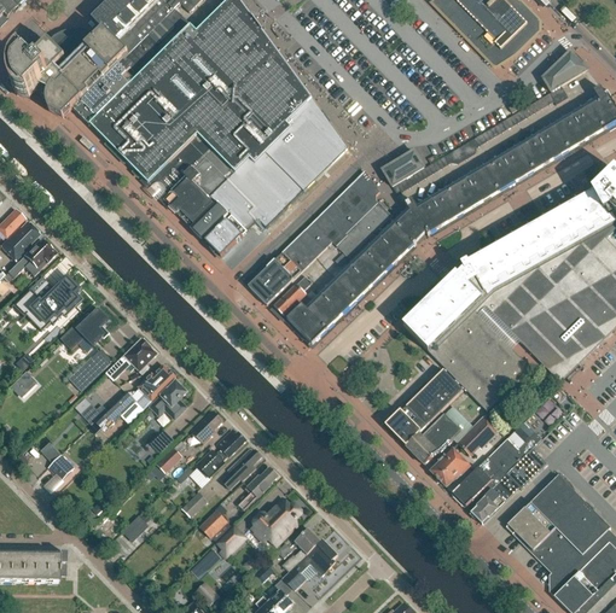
[(0,12),(11,0),(0,0),(0,12)]
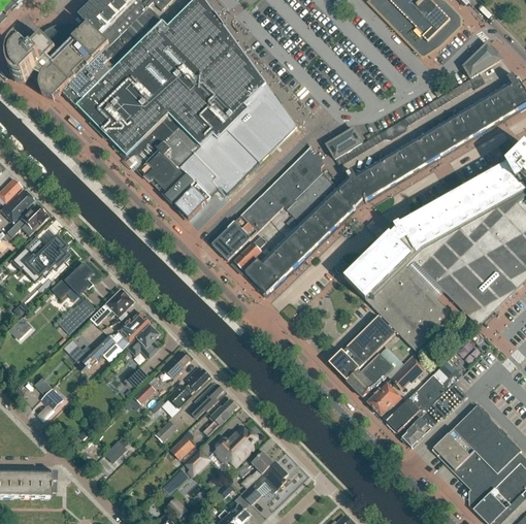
[(108,71),(75,103),(125,155),(137,143),(138,138),(145,145),(150,141),(161,142),(163,140),(170,148),(253,66),(223,25),(214,13),(204,0),(192,0),(167,25),(162,20),(112,67),(108,71)]
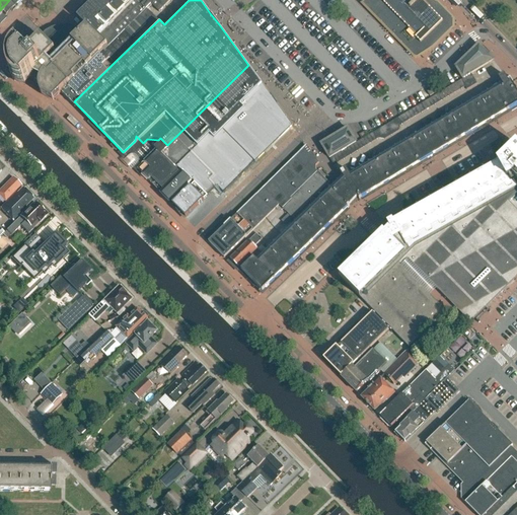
[(85,22),(105,44),(145,5),(149,1),(148,0),(90,0),(88,2),(77,13),(85,22)]
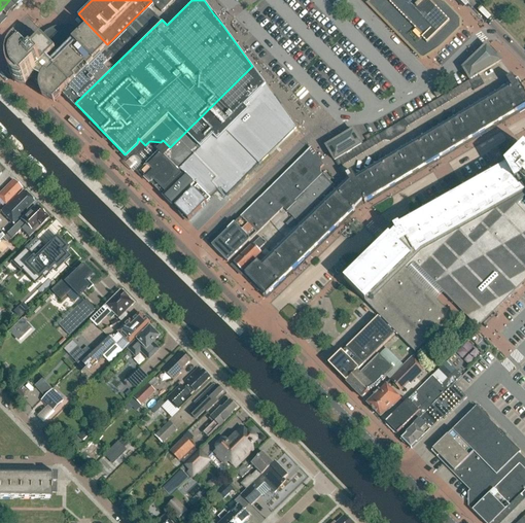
[(150,0),(151,1),(160,9),(168,0),(150,0)]
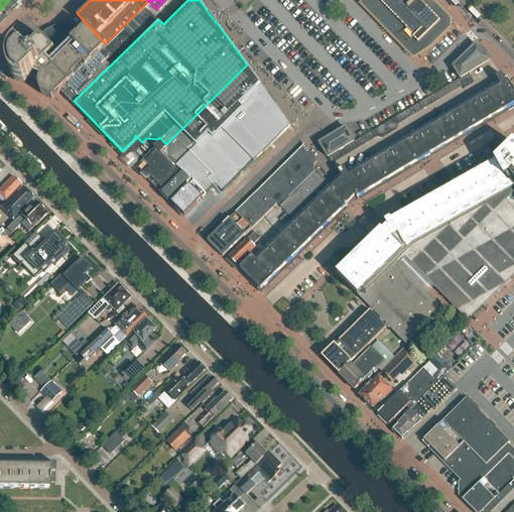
[(372,0),(365,7),(410,53),(412,54),(428,43),(448,24),(448,15),(434,0),(409,0),(395,15),(383,3),(380,0),(372,0)]
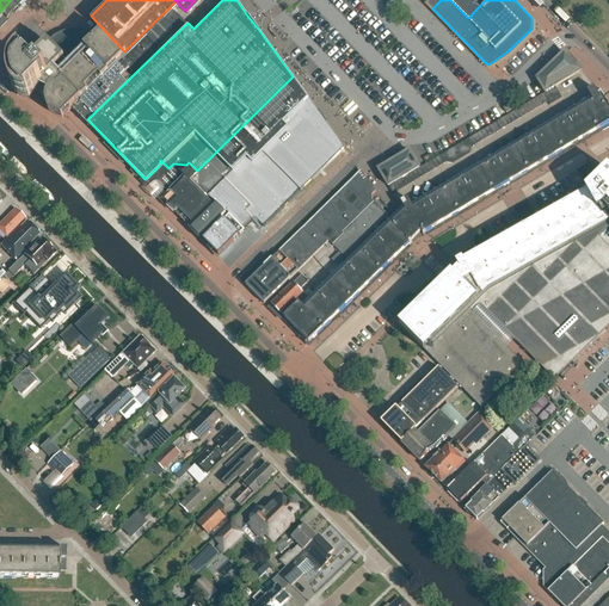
[(457,0),(454,4),(468,18),(485,0),(457,0)]
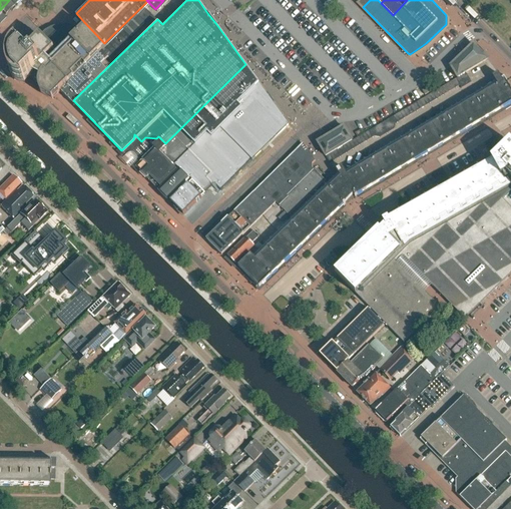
[(104,43),(59,87),(69,98),(72,101),(73,100),(105,69),(98,62),(102,58),(106,54),(109,57),(130,36),(128,34),(150,12),(143,5),(104,43)]
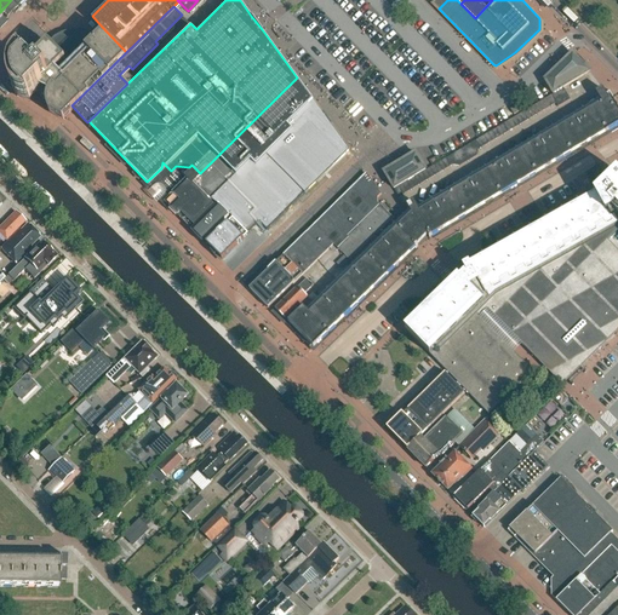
[(61,115),(72,105),(126,52),(102,27),(93,35),(91,33),(91,32),(90,32),(90,33),(84,30),(80,30),(75,30),(72,30),(67,32),(63,33),(59,34),(56,36),(50,41),(46,38),(26,58),(19,51),(17,53),(15,56),(12,58),(11,62),(10,65),(9,69),(9,73),(9,76),(10,80),(11,82),(12,86),(15,88),(17,91),(21,93),(23,95),(27,96),(28,96),(36,87),(45,96),(45,98),(45,101),(45,104),(46,107),(47,109),(61,115)]
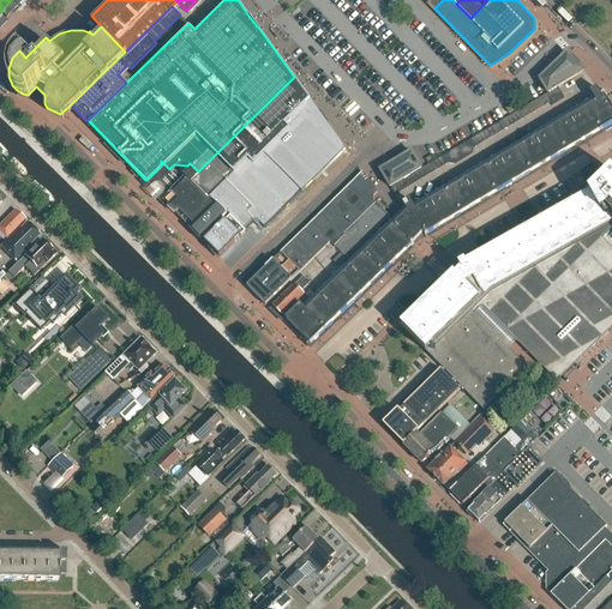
[(556,84),(582,68),(565,49),(538,77),(546,90),(556,84)]
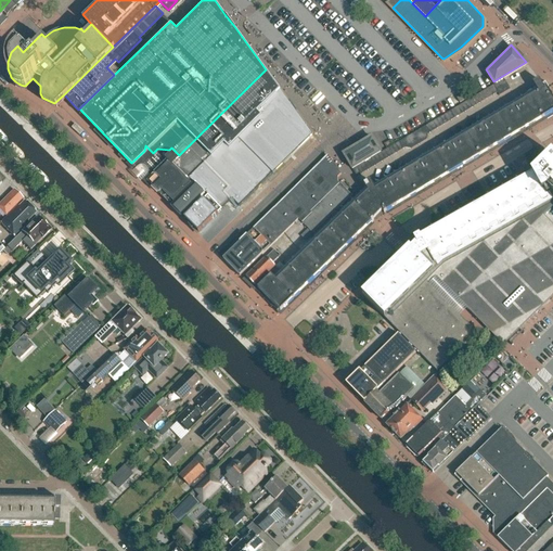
[(291,151),(310,131),(278,87),(279,87),(266,69),(179,155),(171,163),(201,193),(204,190),(206,192),(213,199),(220,206),(230,196),(238,204),(270,170),(288,153),(291,151)]
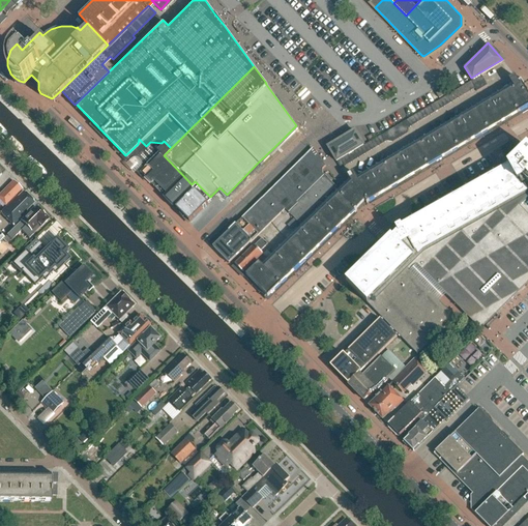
[(516,77),(512,72),(508,76),(511,80),(355,174),(352,169),(346,172),(350,179),(345,184),(338,192),(334,188),(260,261),(258,259),(244,271),(243,272),(244,272),(245,271),(248,275),(258,286),(257,286),(265,295),(353,208),(354,208),(359,202),(363,198),(365,200),(527,103),(527,93),(521,81),(522,80),(519,75),(516,77)]
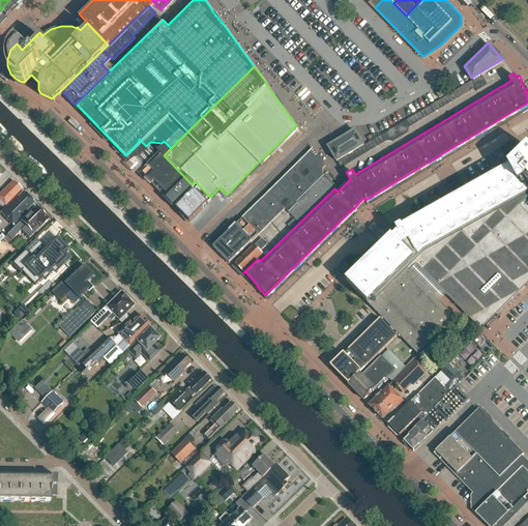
[(479,72),(469,79),(471,84),(481,78),(479,72)]
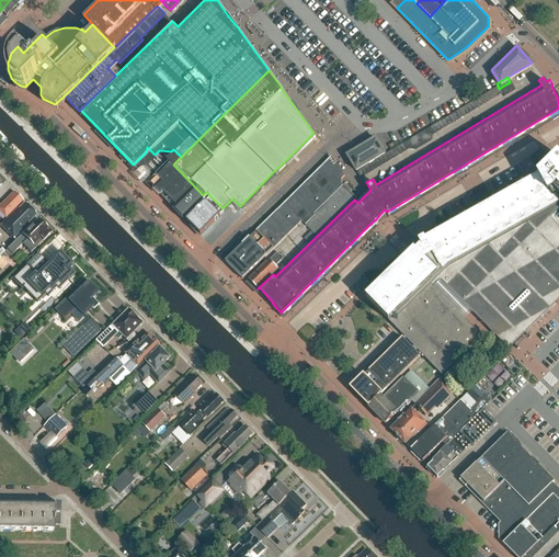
[(513,88),(510,82),(499,89),(501,91),(502,94),(513,88)]
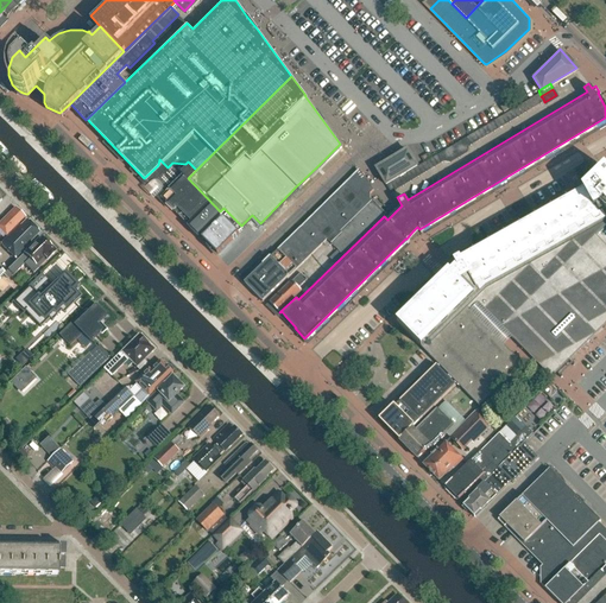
[(503,109),(510,105),(506,100),(499,105),(503,109)]
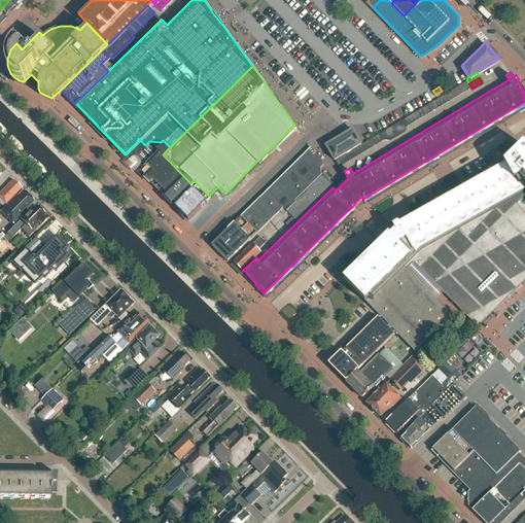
[(403,130),(404,125),(403,125),(398,118),(393,123),(398,132),(403,130)]
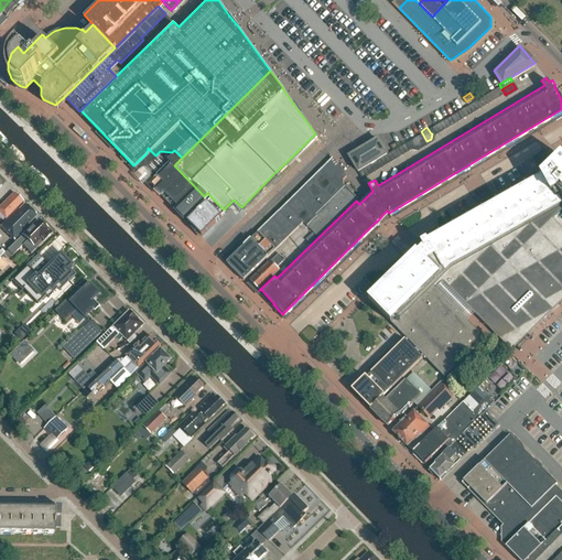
[(427,141),(421,131),(417,133),(423,143),(427,141)]
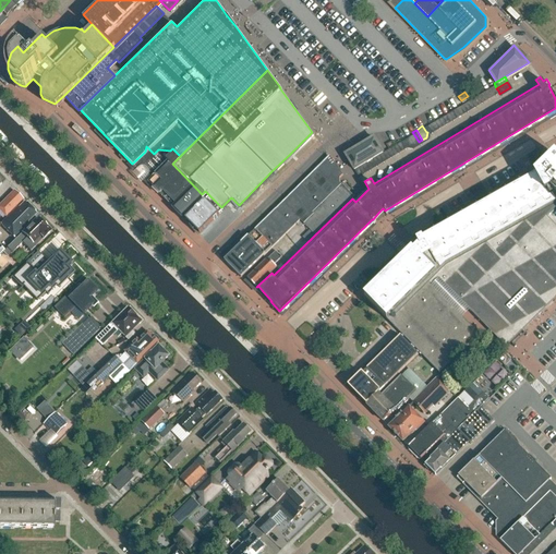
[(419,142),(412,132),(409,133),(415,144),(419,142)]
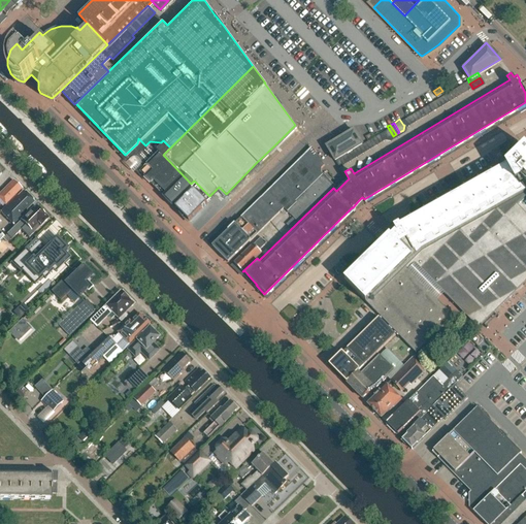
[(393,136),(387,126),(381,130),(384,135),(384,137),(389,139),(393,136)]
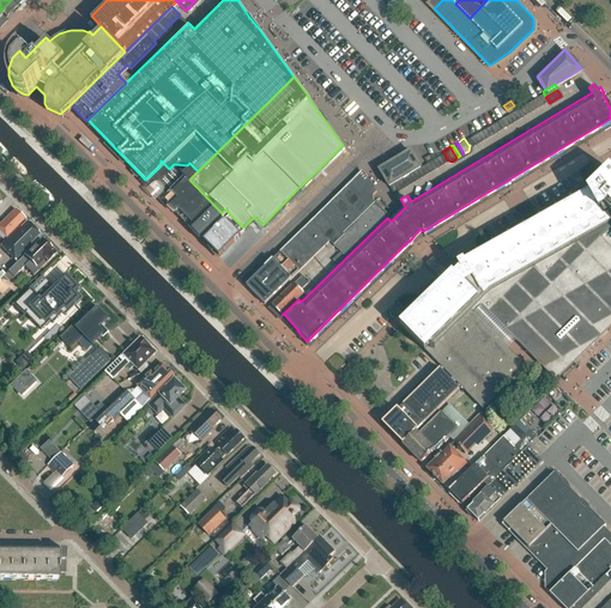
[(387,183),(418,164),(409,149),(377,166),(387,183)]
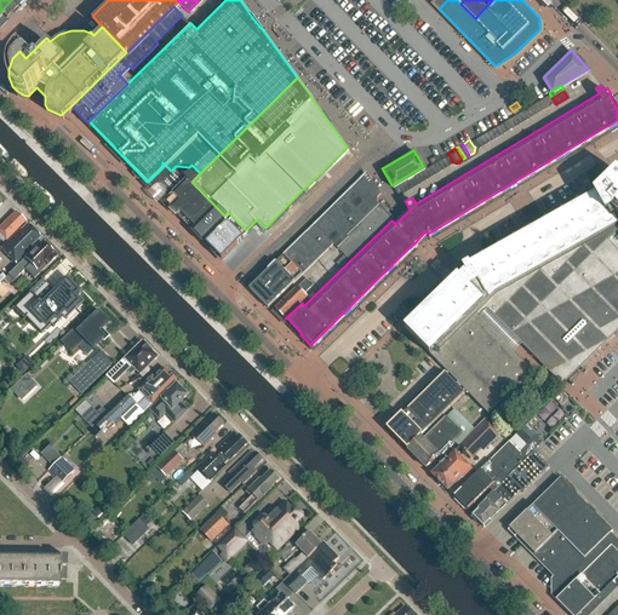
[(435,151),(428,156),(430,162),(439,157),(435,151)]
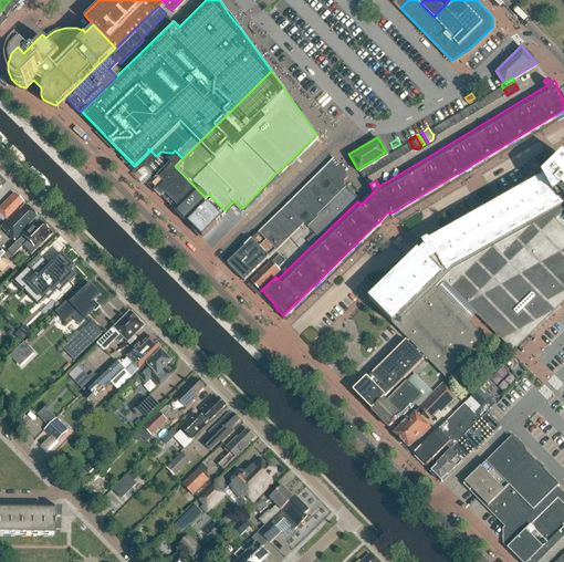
[(147,180),(147,181),(177,210),(179,212),(184,218),(184,217),(205,197),(175,166),(183,158),(175,151),(173,153),(160,152),(156,156),(152,159),(147,180)]
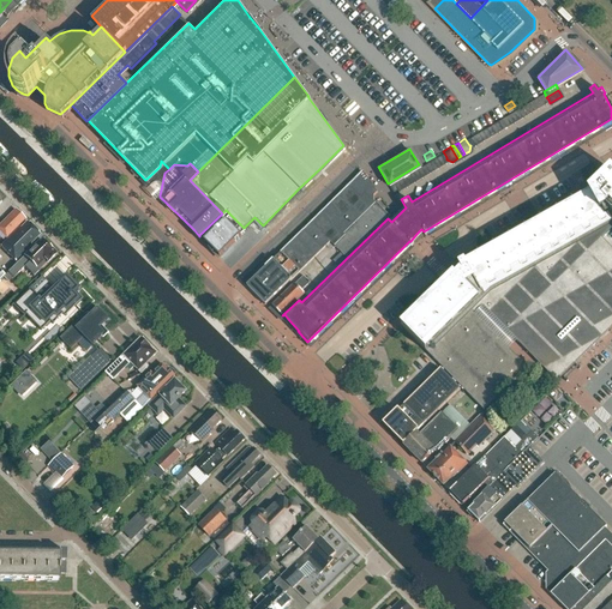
[(611,167),(593,184),(594,184),(589,188),(478,252),(463,259),(456,263),(459,266),(454,272),(453,271),(451,272),(481,303),(526,349),(559,374),(611,321),(611,167)]
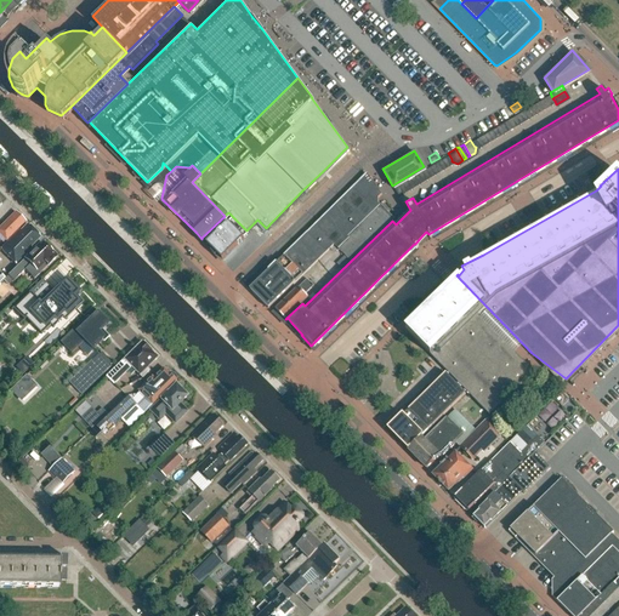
[(347,188),(277,256),(296,275),(334,240),(336,243),(376,203),(378,201),(375,199),(375,195),(379,192),(364,171),(356,180),(347,188)]
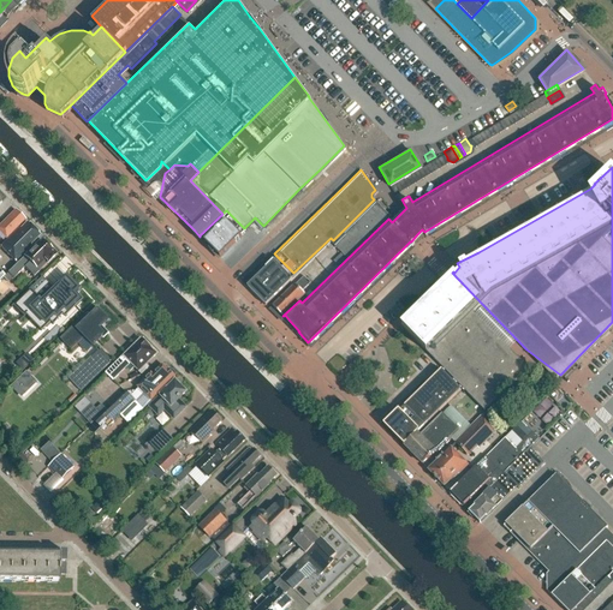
[(373,201),(333,240),(346,255),(387,215),(386,210),(385,210),(384,207),(379,208),(379,207),(373,201)]
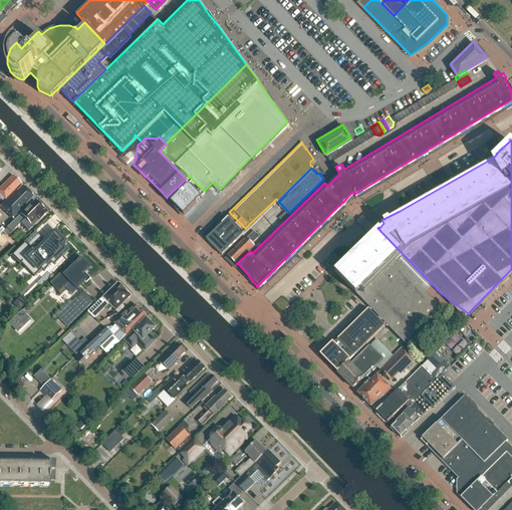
[(16,184),(19,181),(11,173),(0,183),(0,195),(2,197),(16,183),(16,184)]
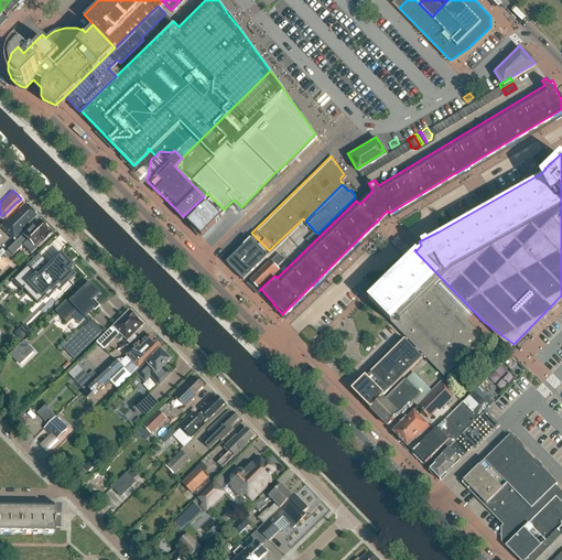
[(209,195),(185,218),(200,234),(213,221),(207,214),(212,210),(209,207),(216,202),(209,195)]
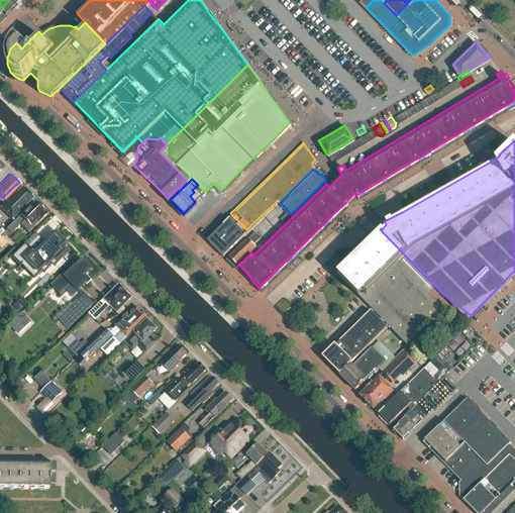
[(23,204),(31,196),(20,185),(14,191),(14,190),(0,203),(0,207),(10,217),(23,205),(23,204)]
